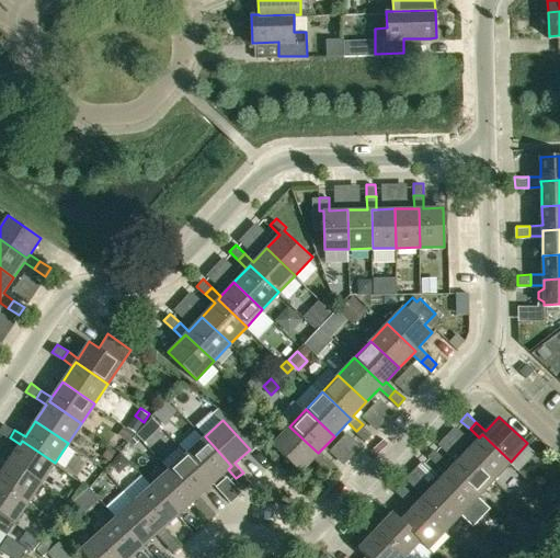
[(0,431),(10,437),(14,430),(4,422),(0,429),(0,431)]
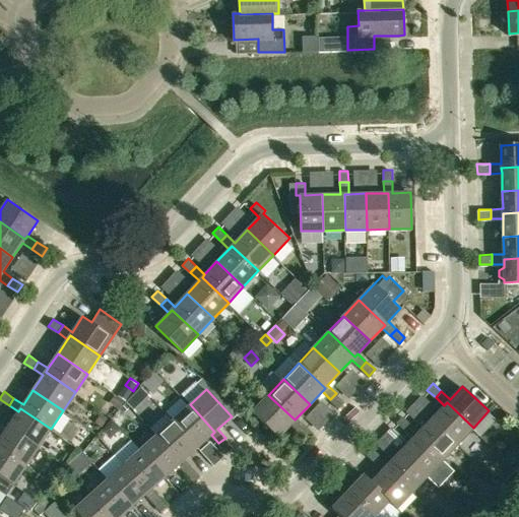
[(336,393),(330,399),(338,407),(344,401),(336,393)]
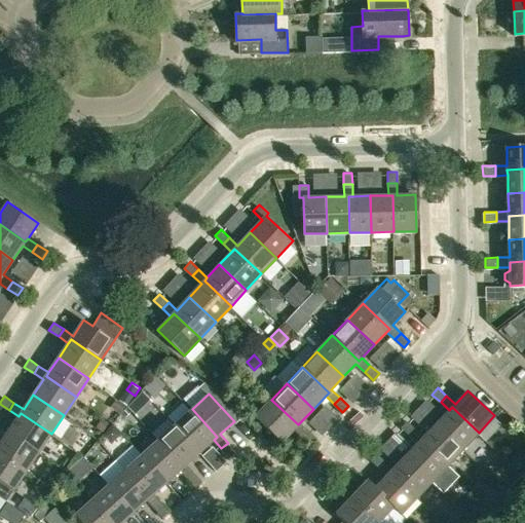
[(309,430),(301,421),(298,424),(271,400),(255,416),(282,442),(295,428),(303,437),(309,430)]
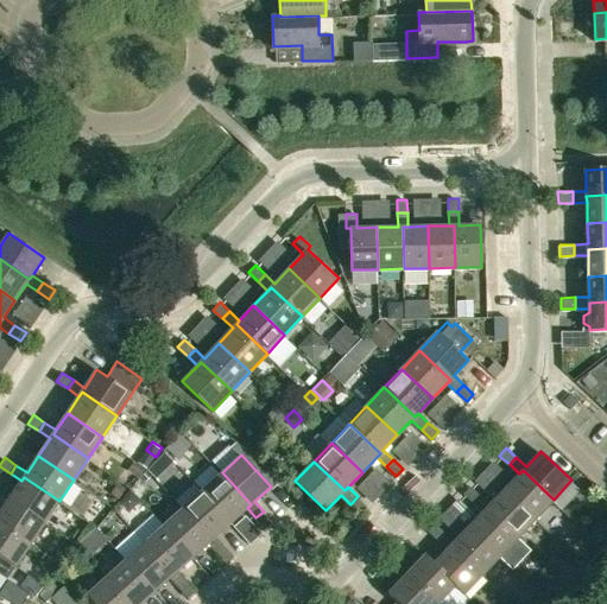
[(536,517),(554,500),(523,470),(519,474),(505,489),(536,517)]
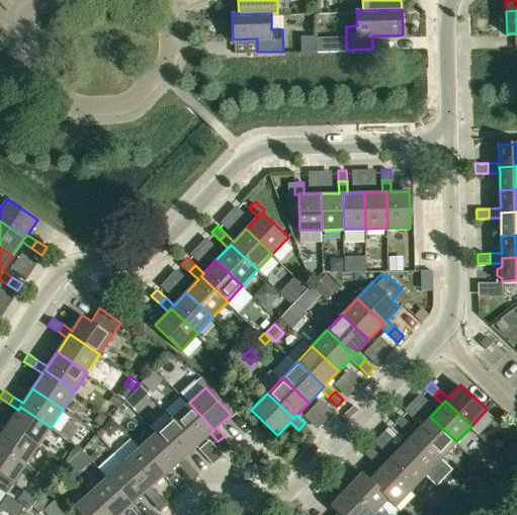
[(197,445),(210,433),(213,430),(189,403),(173,418),(197,445)]
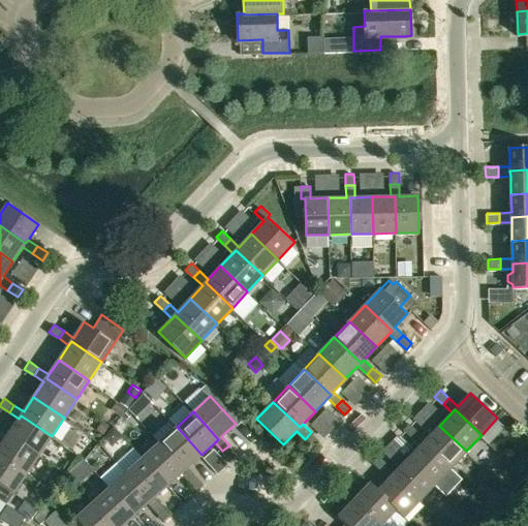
[(39,454),(52,436),(21,415),(19,419),(8,434),(39,454)]
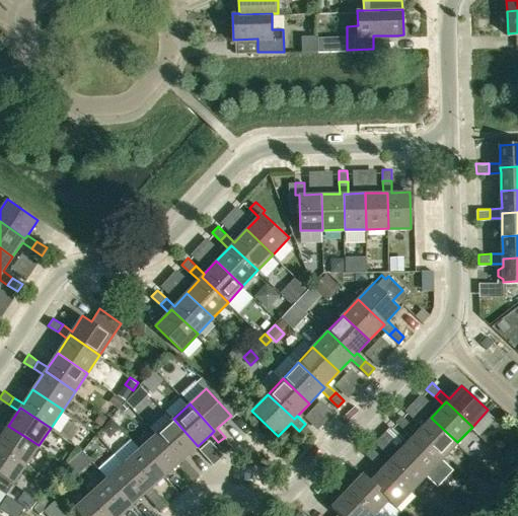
[(404,429),(411,422),(402,415),(396,421),(404,429)]
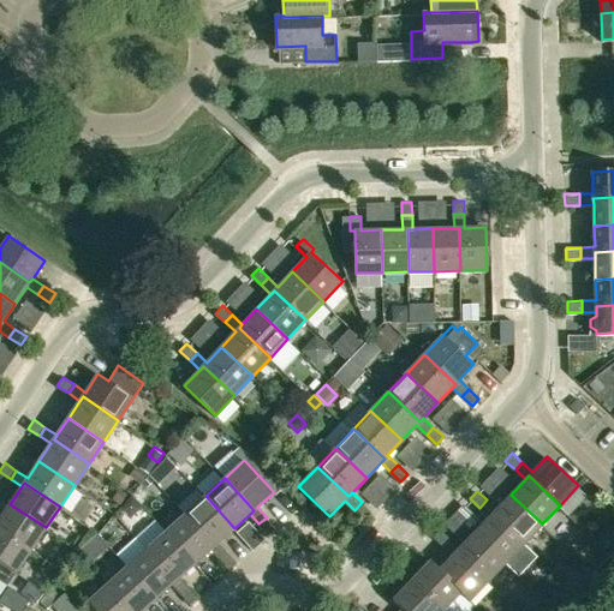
[(524,543),(542,523),(511,495),(496,509),(493,513),(524,543)]
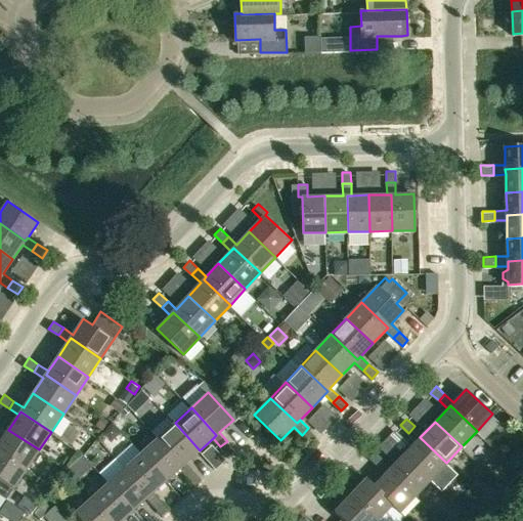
[(183,465),(186,462),(200,450),(175,423),(159,437),(183,465)]
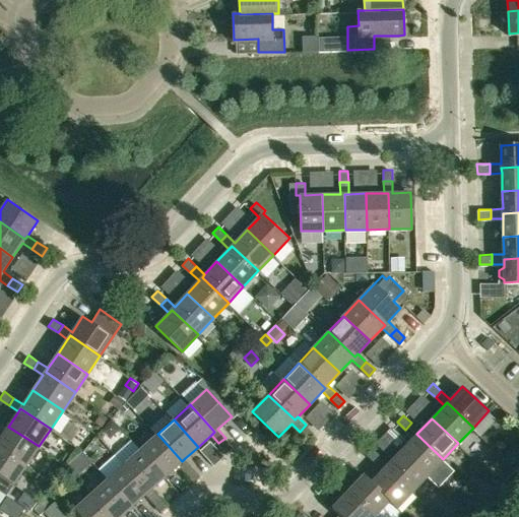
[(416,434),(419,431),(411,423),(405,430),(413,437),(401,450),(428,475),(443,459),(416,434)]
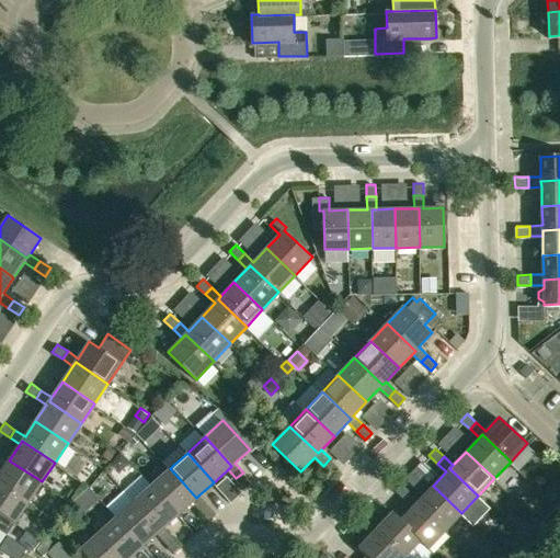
[(330,458),(323,466),(332,474),(339,467),(330,458)]
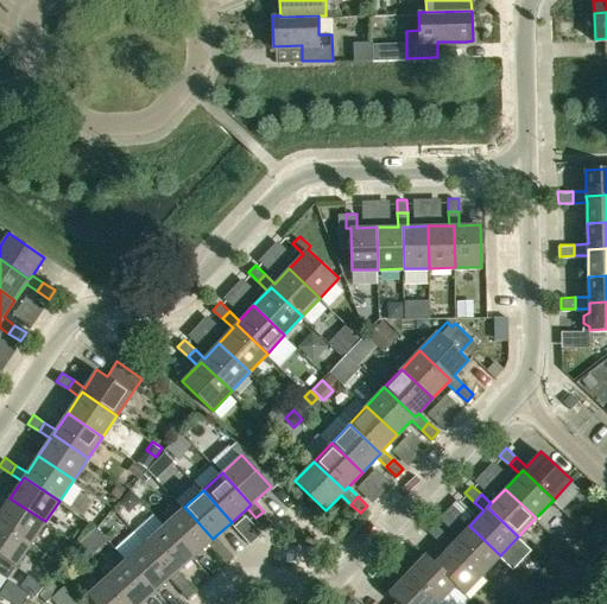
[(0,521),(31,542),(45,521),(10,498),(0,512),(0,521)]
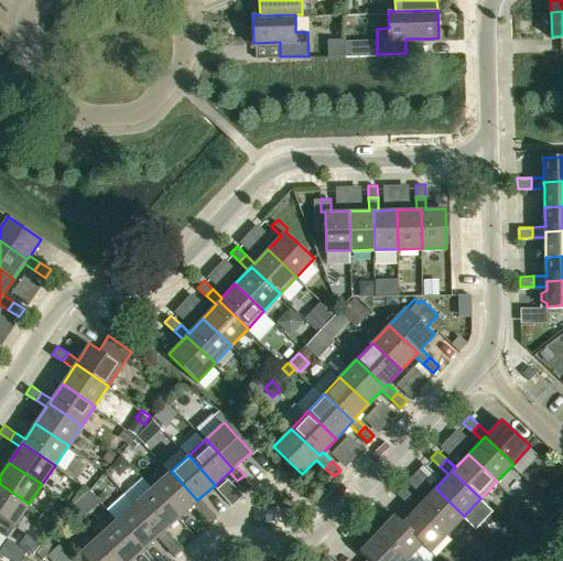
[(209,507),(201,497),(197,500),(171,471),(153,487),(180,516),(194,504),(202,513),(209,507)]
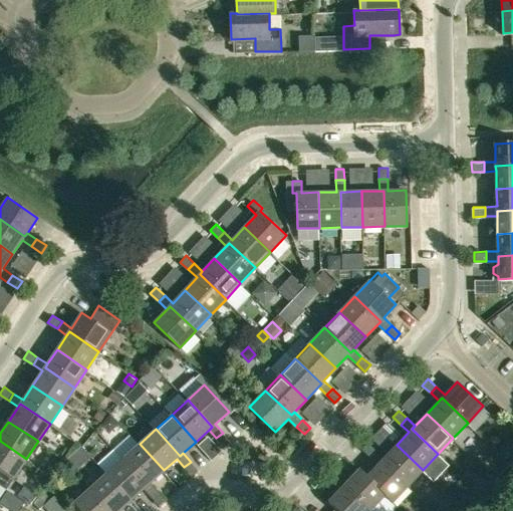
[(223,433),(216,438),(224,447),(230,441),(223,433)]
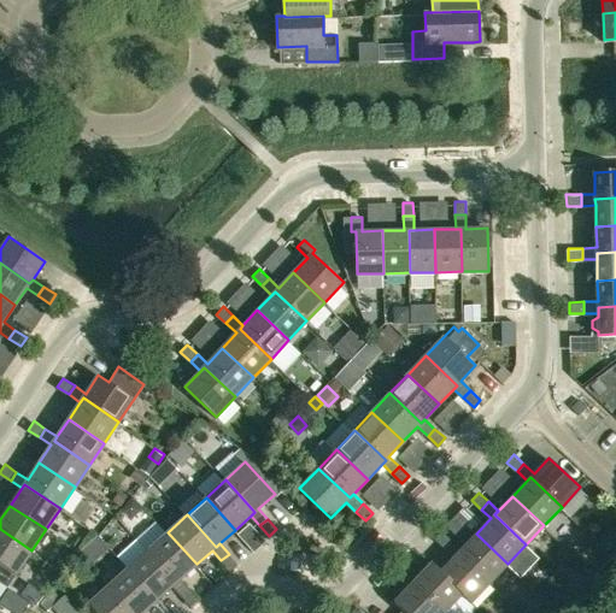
[(0,529),(0,563),(16,573),(31,550),(0,529)]
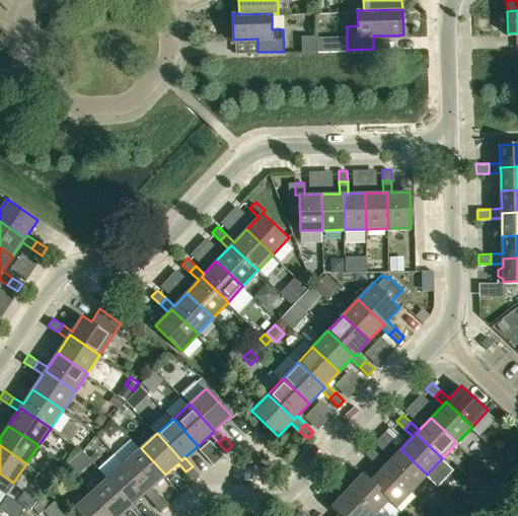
[(374,460),(380,454),(372,446),(366,452),(374,460)]
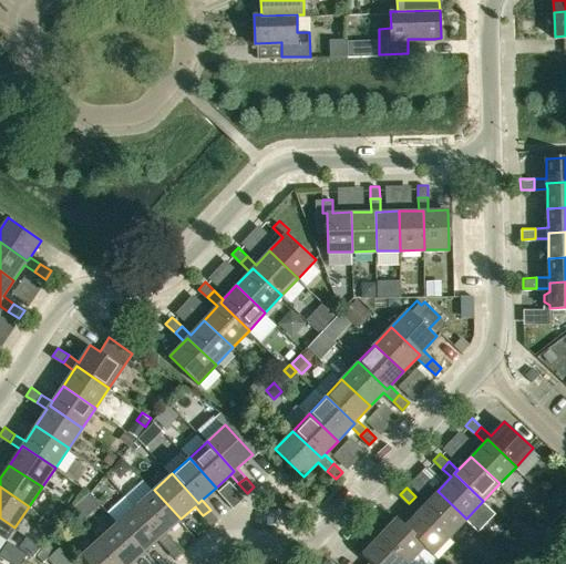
[(166,532),(181,519),(154,490),(136,505),(163,535),(160,539),(167,547),(174,542),(166,532)]
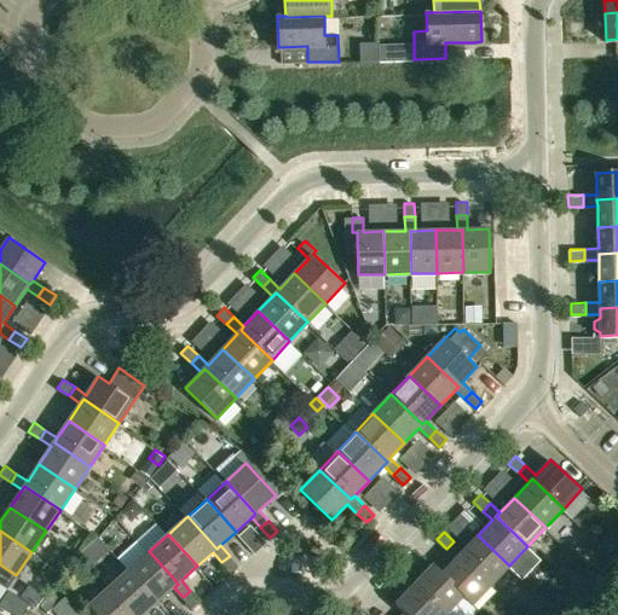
[(491,584),(509,566),(478,535),(463,551),(454,541),(446,549),(456,558),(460,555),(491,584)]
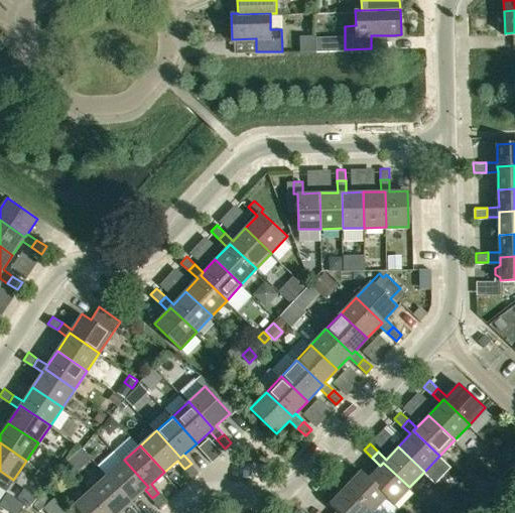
[(67,450),(60,459),(65,461),(70,452),(67,450)]
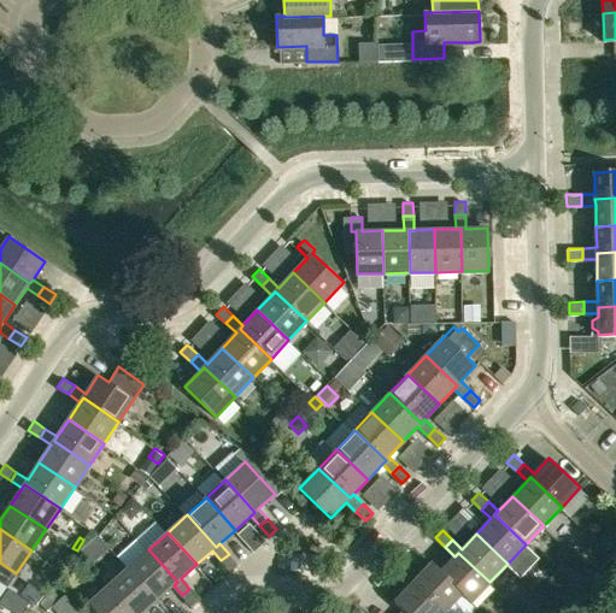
[(158,599),(174,585),(177,582),(148,549),(129,567),(158,599)]
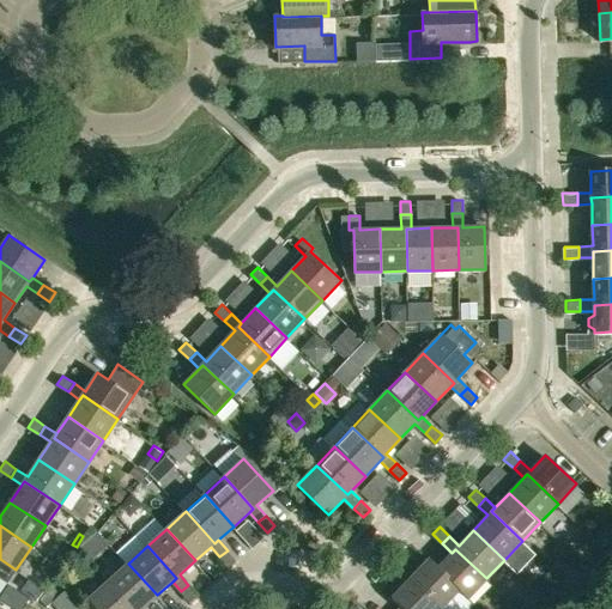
[(468,598),(486,578),(455,549),(452,553),(438,567),(437,567),(460,589),(459,590),(468,598)]
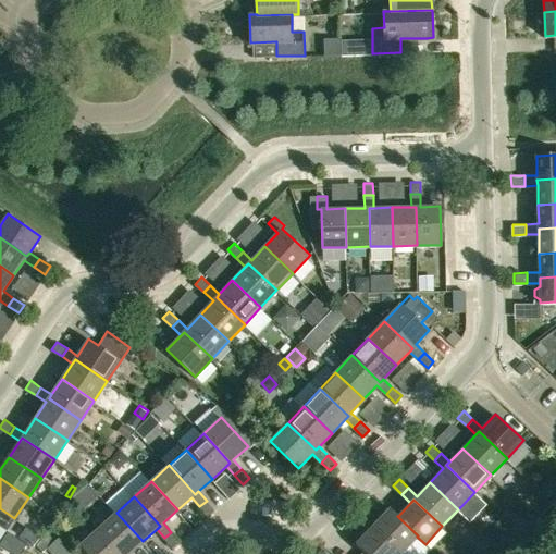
[(207,501),(199,506),(208,516),(214,509),(207,501)]
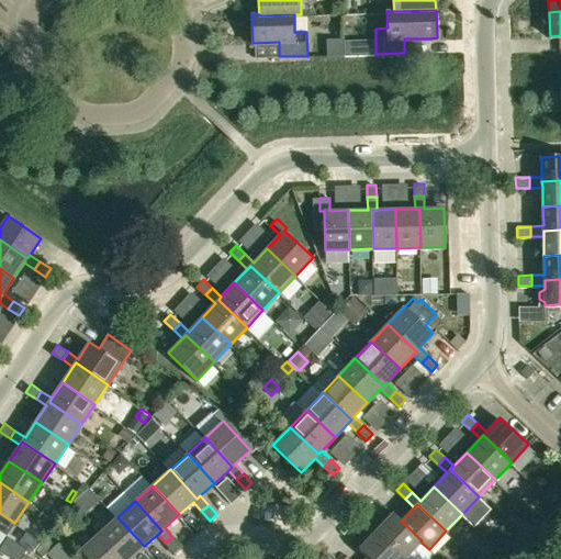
[(401,521),(402,521),(394,512),(380,527),(370,517),(363,524),(373,534),(377,530),(405,557),(421,541),(422,540),(401,521)]
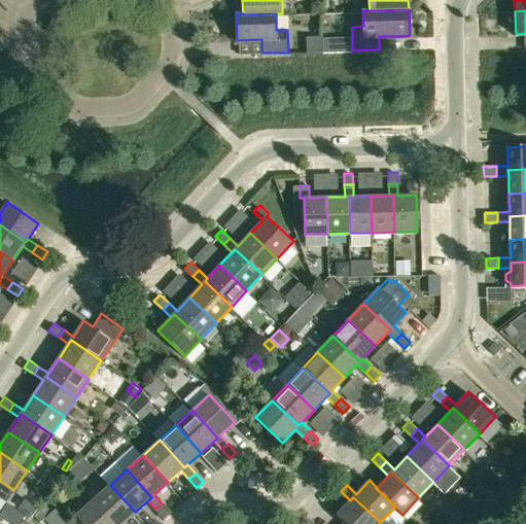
[(115,523),(120,523),(135,512),(110,485),(94,499),(115,523)]
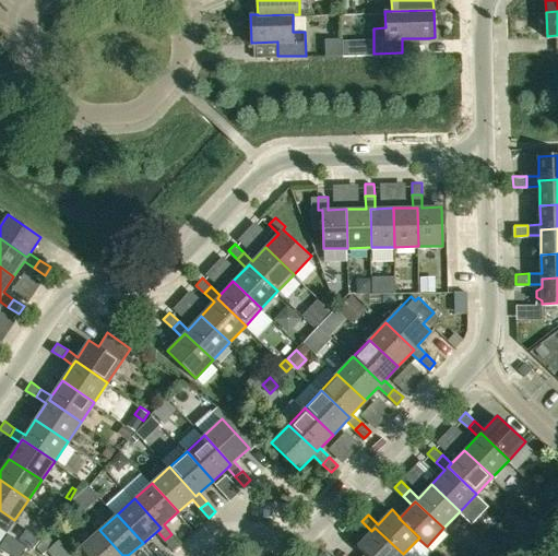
[(548,529),(555,524),(545,515),(539,521),(548,529)]
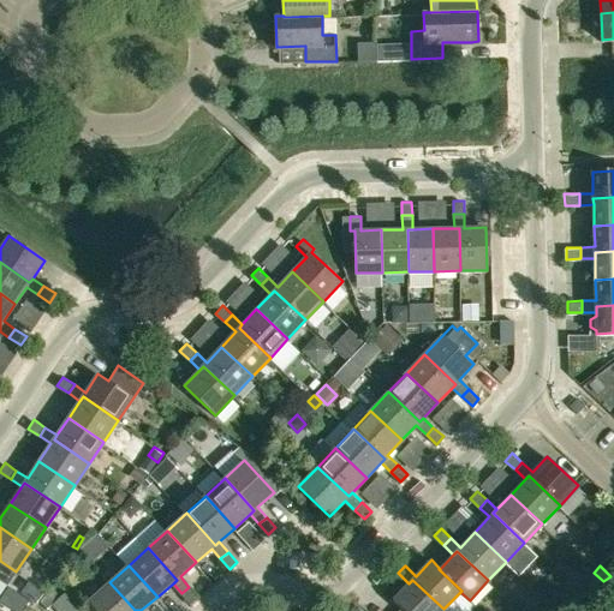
[(405,610),(441,610),(443,609),(412,580),(409,583),(394,599),(405,610)]
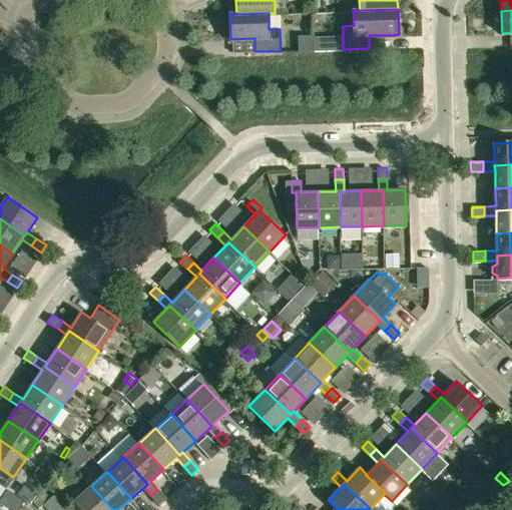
[(112,509),(91,486),(74,501),(81,509),(112,509)]
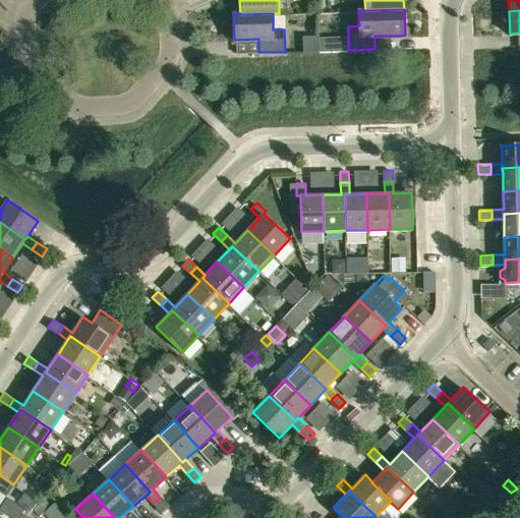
[(41,515),(52,505),(45,496),(35,509),(41,515)]
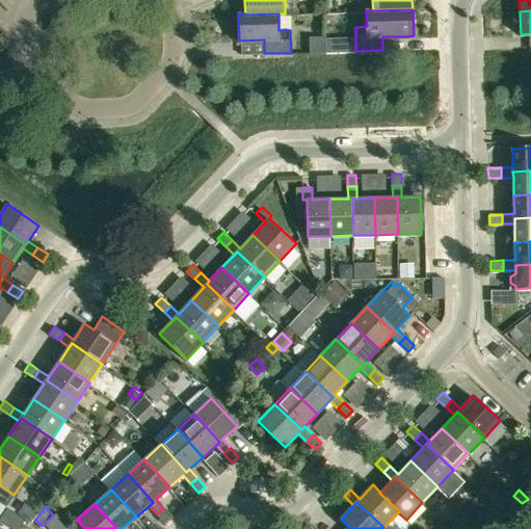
[(163,508),(157,513),(165,523),(171,517),(163,508)]
